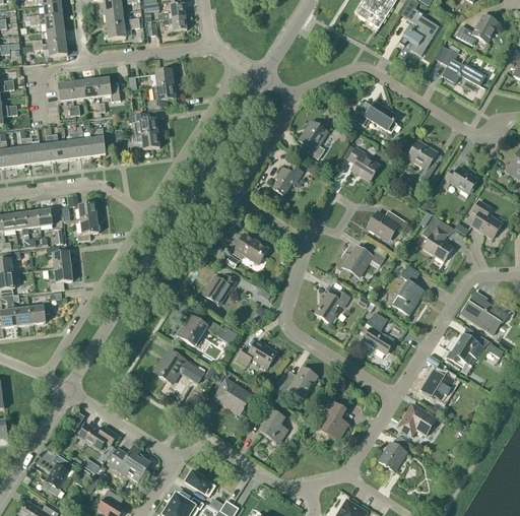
[(105,13),(123,10),(121,0),(104,0),(105,13)]
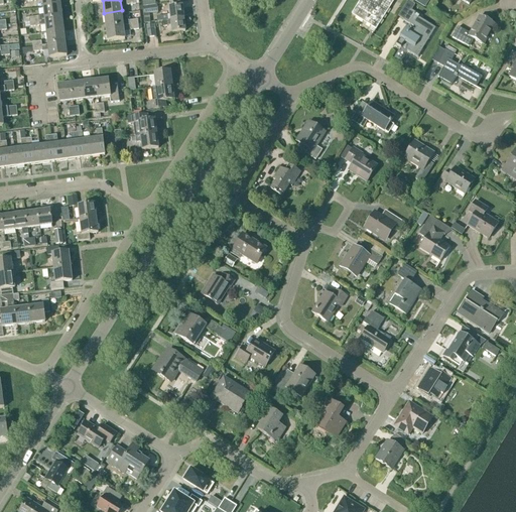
[(359,0),(352,11),(376,26),(392,0),(359,0)]
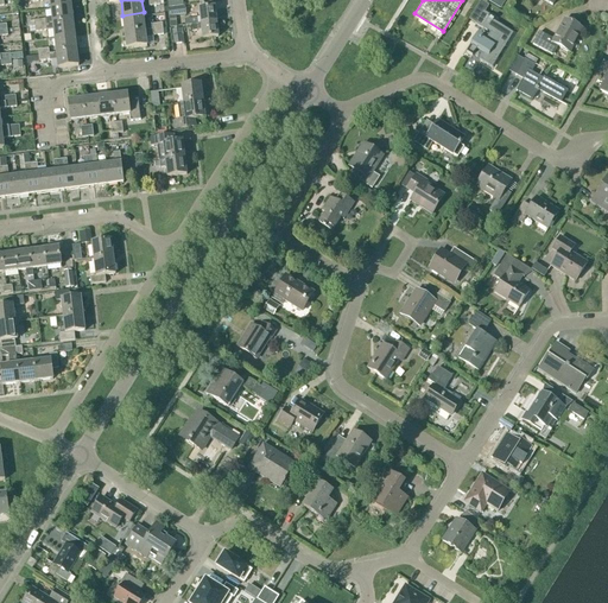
[(51,5),(52,14),(44,16),(45,21),(73,18),(71,2),(51,5)]
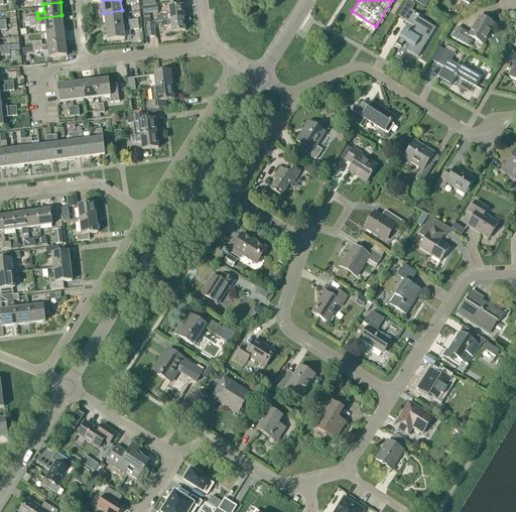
[(153,2),(143,3),(142,3),(143,10),(157,8),(156,2),(153,2)]
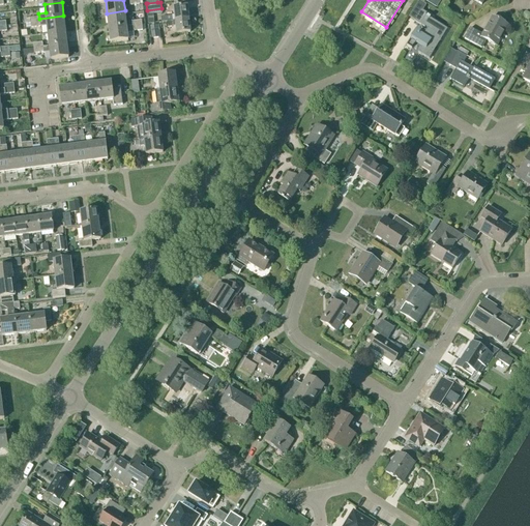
[(174,5),(174,12),(160,13),(162,19),(167,19),(188,16),(187,3),(174,5)]
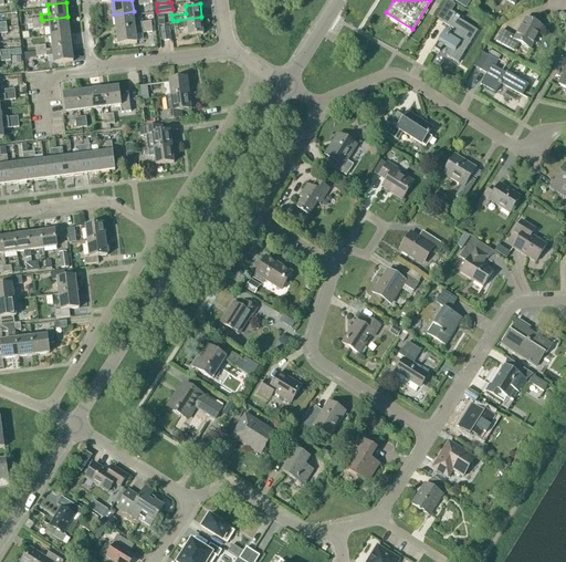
[(459,17),(460,14),(450,8),(443,18),(449,22),(435,44),(440,48),(444,42),(451,47),(448,52),(458,59),(477,28),(459,17)]
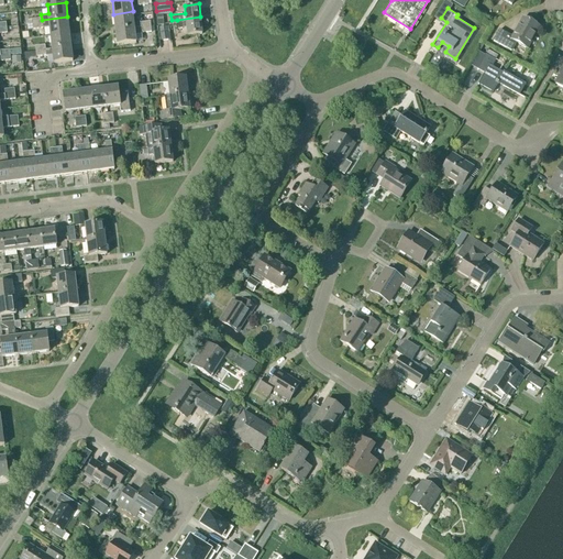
[(133,13),(133,11),(113,14),(116,28),(134,25),(140,24),(140,20),(133,20),(133,13)]
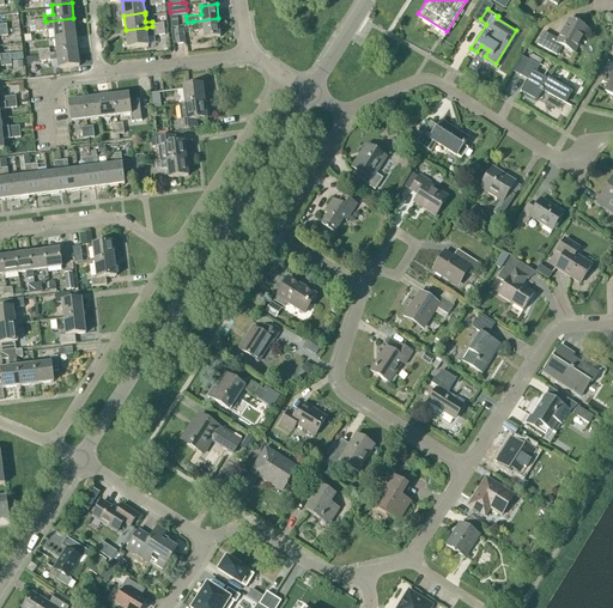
[(574,49),(587,25),(569,16),(557,36),(544,29),(536,41),(557,52),(562,43),(574,49)]
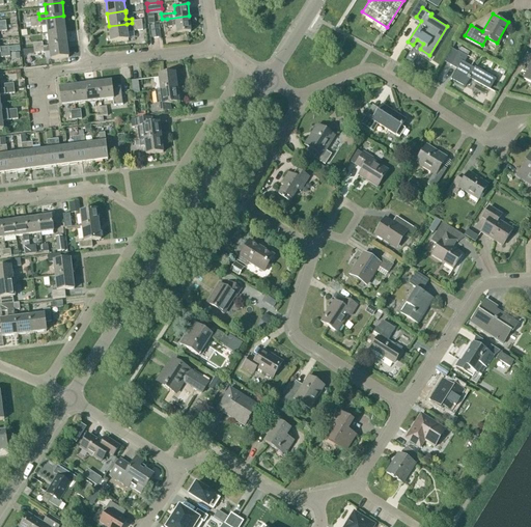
[(39,19),(39,23),(47,23),(48,30),(65,28),(63,16),(39,19)]
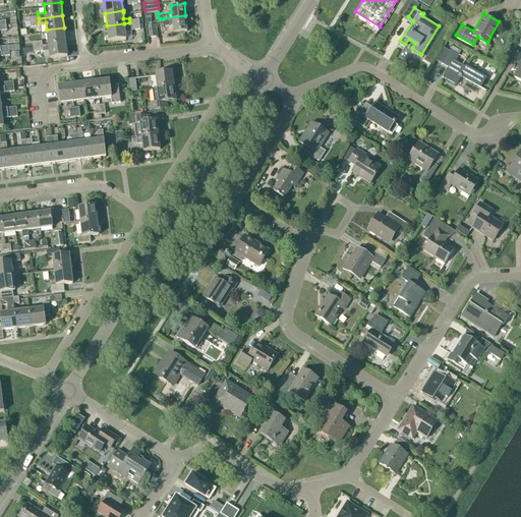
[(187,29),(185,15),(164,18),(165,23),(173,22),(174,30),(187,29)]
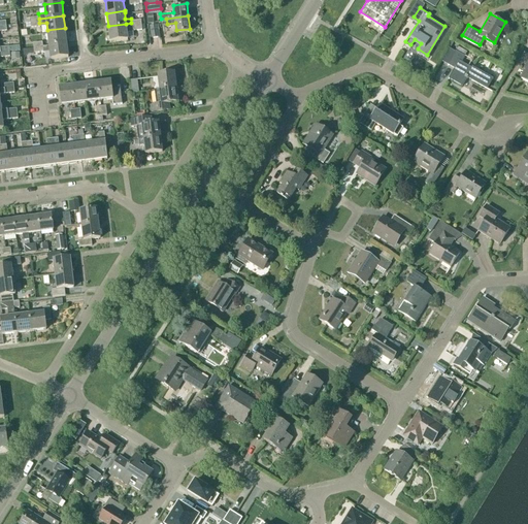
[(160,34),(158,22),(149,23),(151,35),(160,34)]
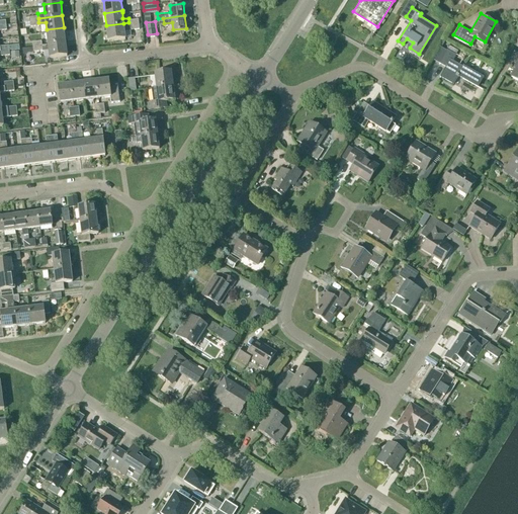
[(123,23),(106,25),(108,38),(125,36),(124,28),(130,27),(128,22),(123,23)]
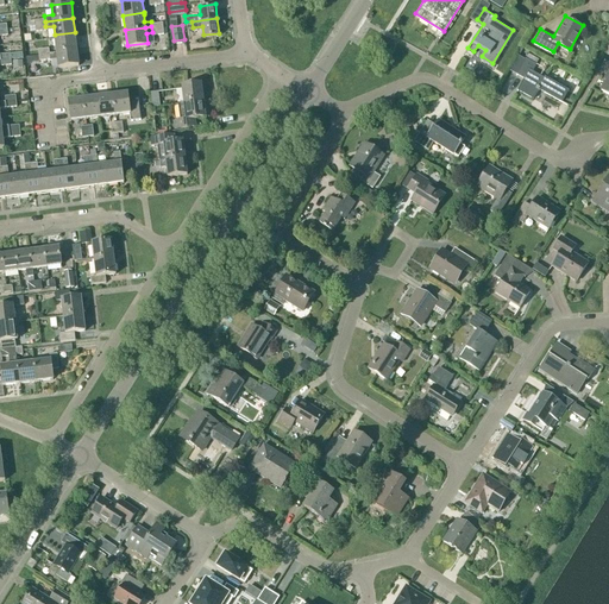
[(55,35),(56,50),(76,48),(75,32),(55,35)]
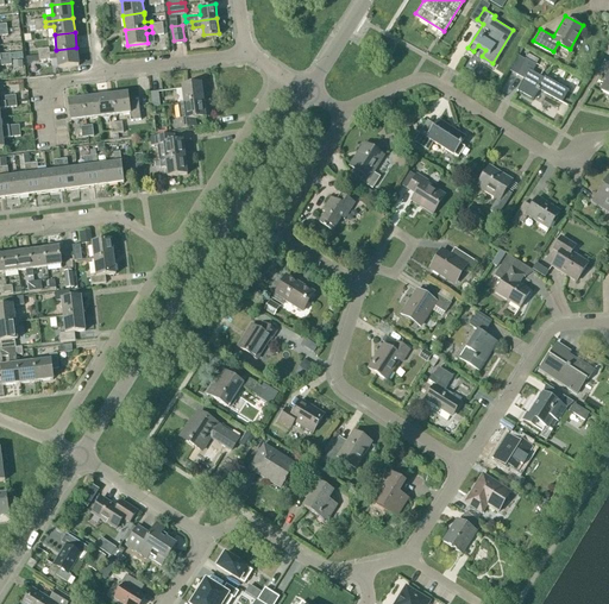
[(79,62),(76,48),(56,50),(49,50),(49,56),(49,57),(57,56),(58,64),(79,62)]
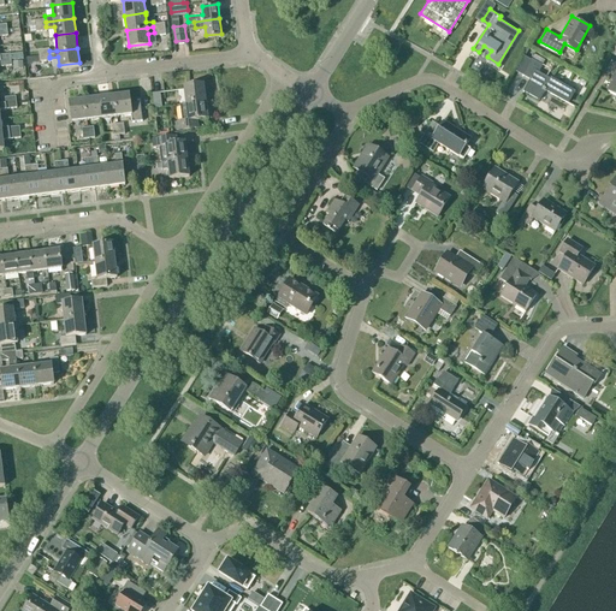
[(534,51),(531,55),(542,61),(544,57),(534,51)]
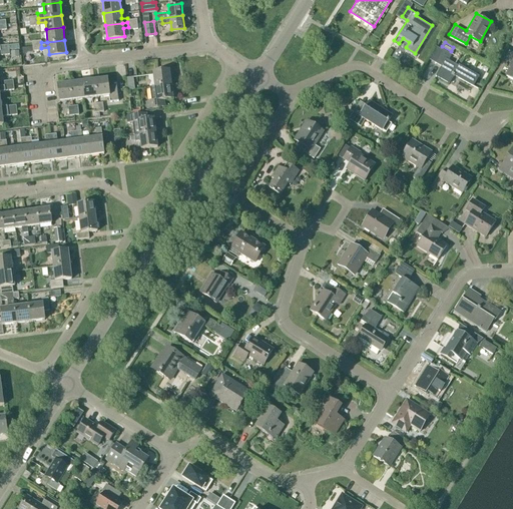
[(442,46),(435,60),(441,64),(436,73),(449,80),(453,73),(454,74),(455,73),(473,83),(478,73),(459,62),(458,64),(447,58),(451,51),(442,46)]
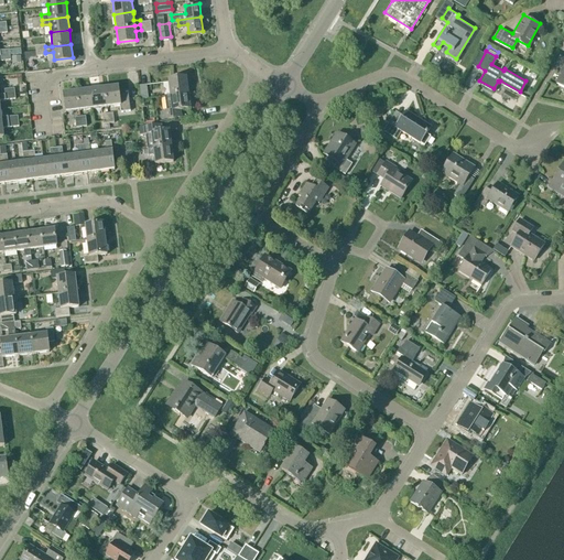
[(170,93),(188,90),(186,75),(167,77),(170,93)]
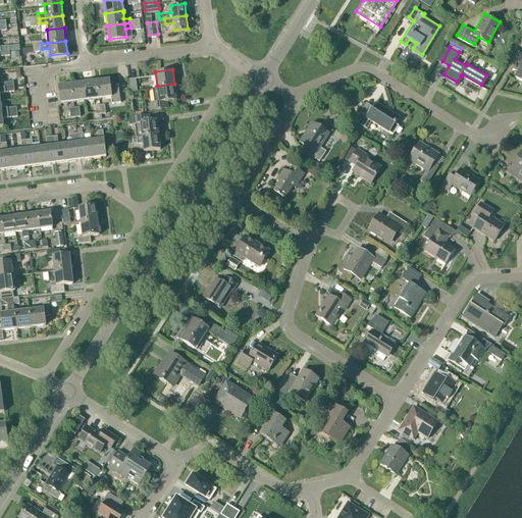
[(129,89),(137,89),(135,75),(128,76),(129,89)]
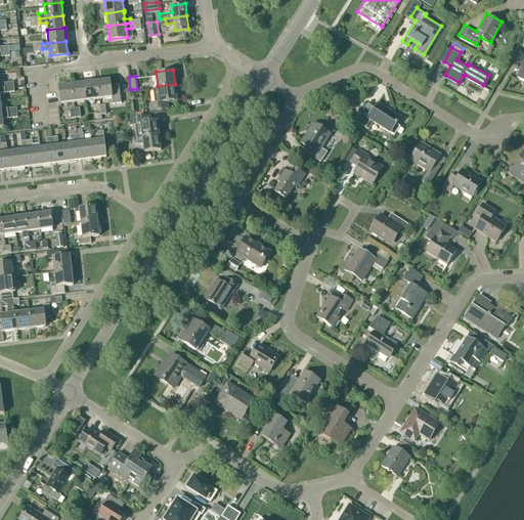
[(97,79),(99,96),(112,95),(113,101),(121,100),(119,84),(111,85),(110,78),(97,79)]
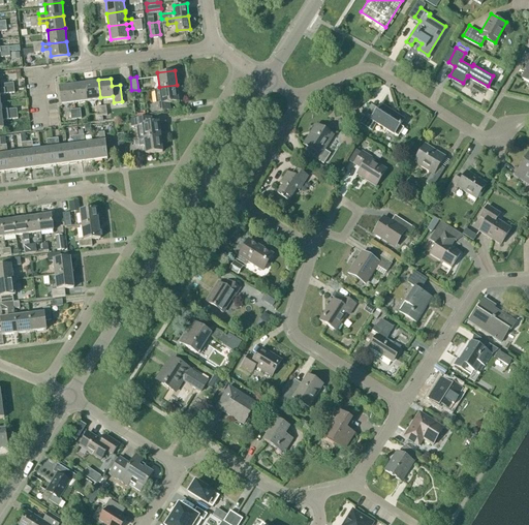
[(87,99),(100,97),(98,80),(85,82),(87,99)]
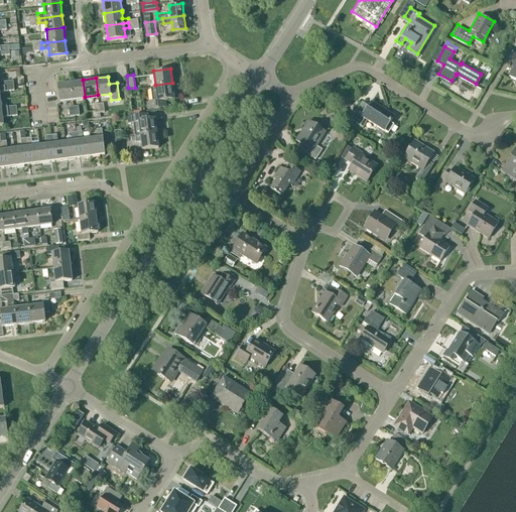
[(73,98),(85,97),(83,80),(71,81),(73,98)]
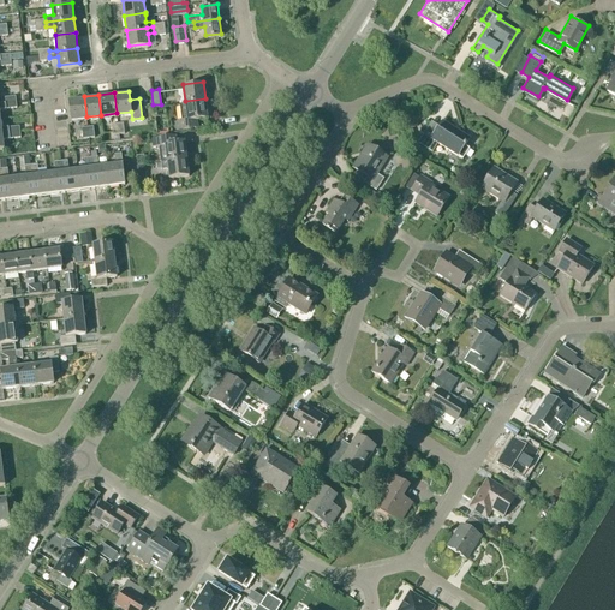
[(71,119),(87,117),(84,96),(69,99),(71,119)]
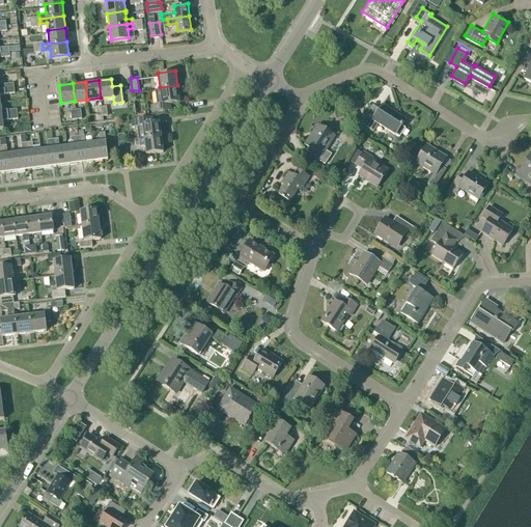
[(177,85),(160,87),(155,88),(157,102),(149,103),(150,110),(170,107),(169,101),(179,100),(177,85)]
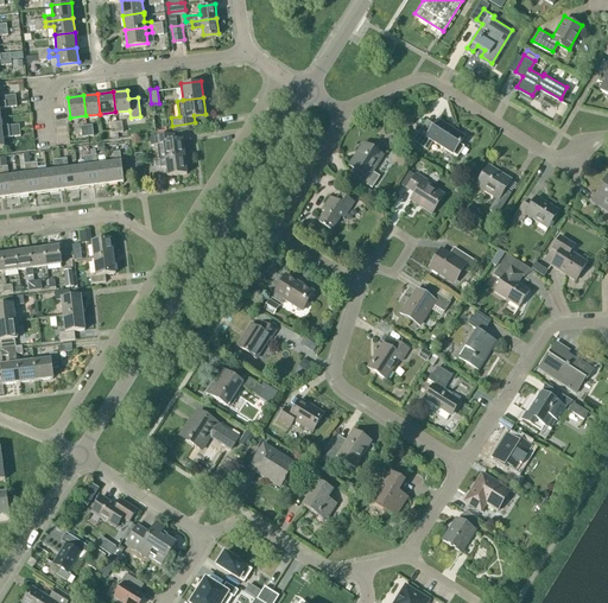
[(426,134),(457,154),(463,144),(460,141),(464,134),(437,116),(431,127),(423,122),(413,138),(420,143),(426,134)]
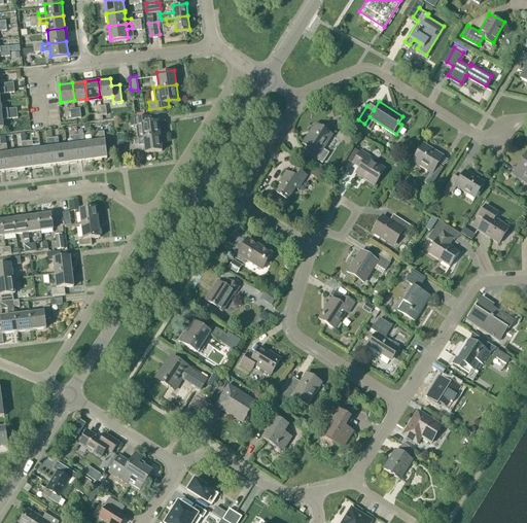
[(138,136),(160,134),(157,119),(148,120),(147,114),(130,117),(131,124),(136,123),(138,136)]
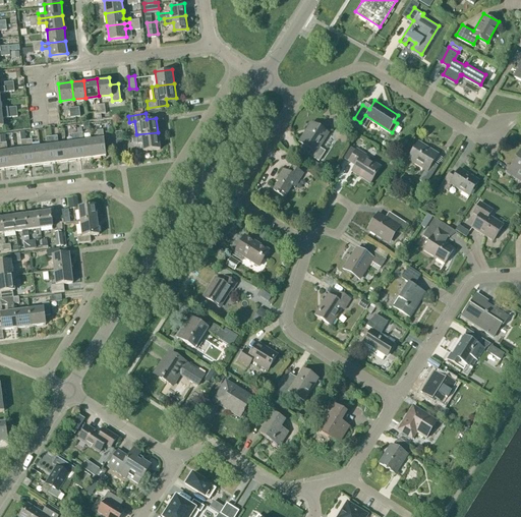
[(319,159),(326,149),(320,145),(328,130),(311,120),(299,139),(311,147),(308,152),(319,159)]
